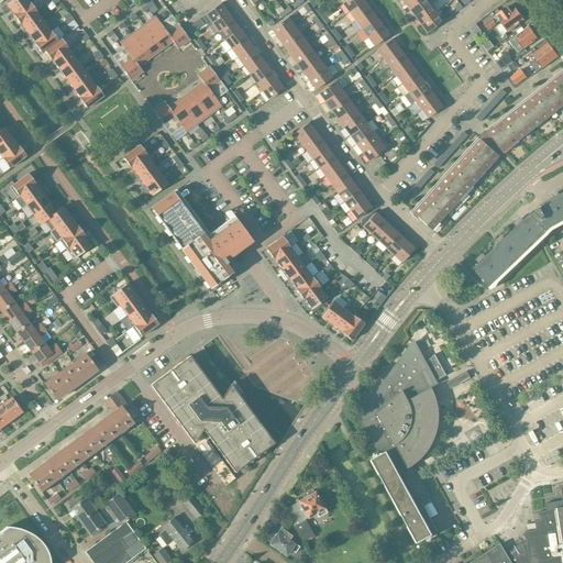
[(30,3),(30,2),(28,0),(12,0),(7,4),(7,7),(13,14),(30,3)]
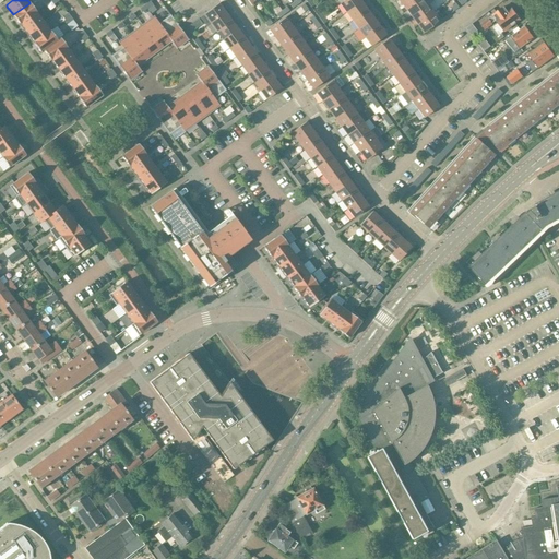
[(344,0),(345,0),(340,4),(346,13),(361,2),(359,0),(344,0)]
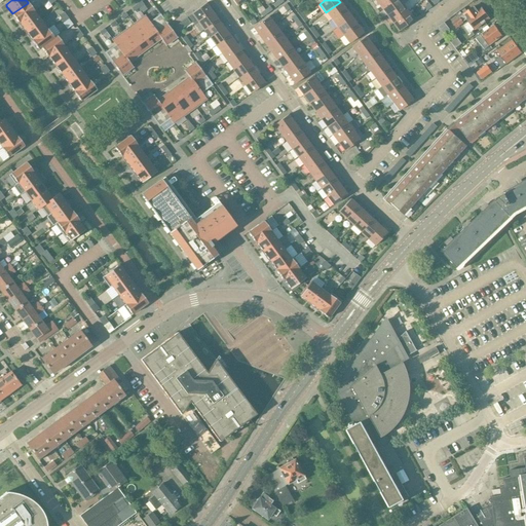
[(386,15),(402,4),(399,0),(390,0),(381,7),(386,15)]
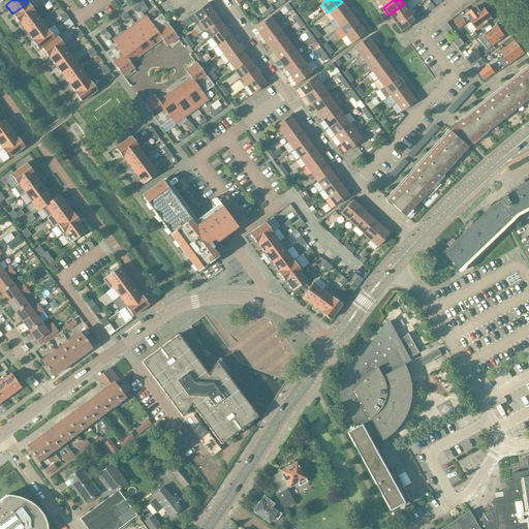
[(28,2),(28,3),(12,13),(11,13),(19,24),(20,23),(34,11),(35,12),(28,2)]
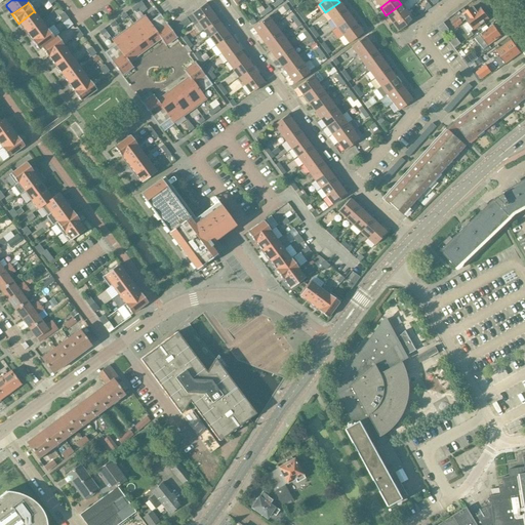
[(331,21),(345,10),(339,2),(325,12),(331,21)]
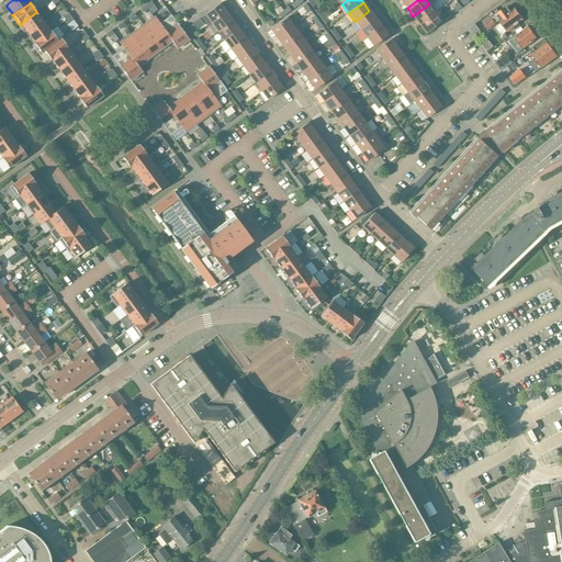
[(205,15),(202,18),(208,26),(212,24),(226,13),(220,4),(205,15)]
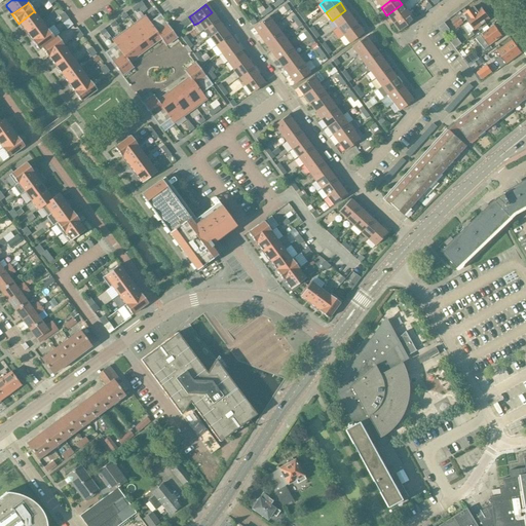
[(392,24),(408,12),(402,4),(386,15),(392,24)]
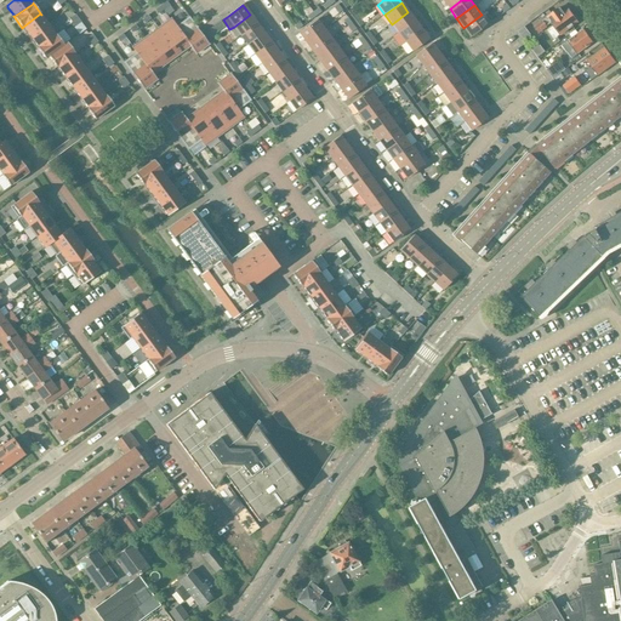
[(557,11),(547,18),(534,28),(539,34),(547,27),(547,26),(551,23),(560,35),(579,22),(577,21),(577,20),(575,15),(573,15),(569,10),(564,13),(560,7),(556,11),(557,11)]
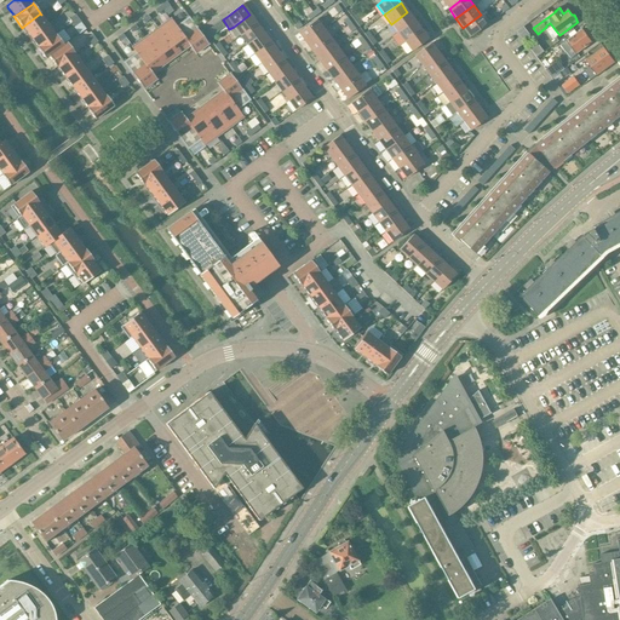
[(373,9),(359,18),(361,22),(375,11),(373,9)]
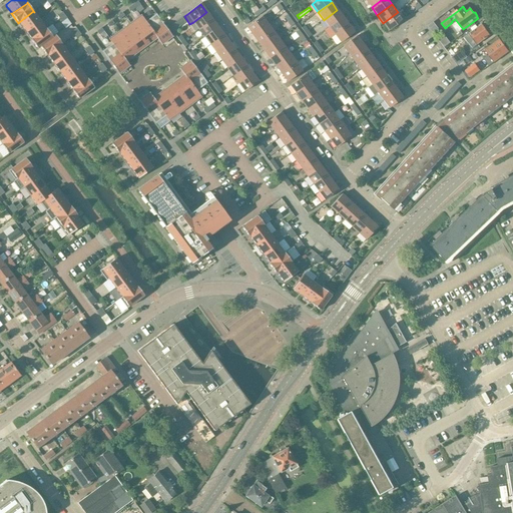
[(329,27),(343,17),(337,10),(324,20),(329,27)]
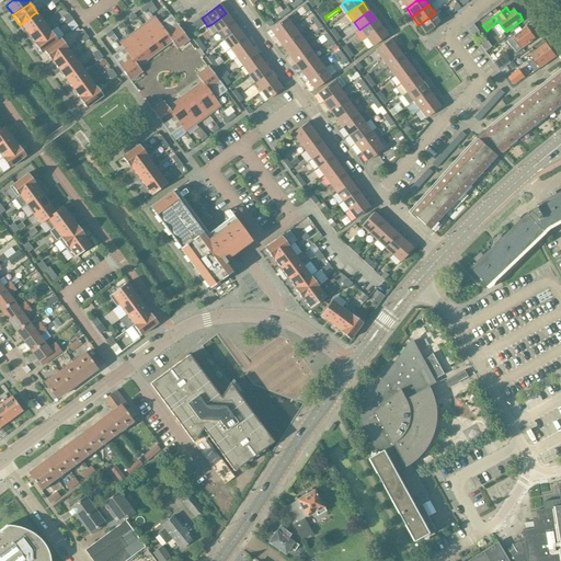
[(44,22),(37,13),(36,12),(21,24),(21,25),(27,34),(44,22)]
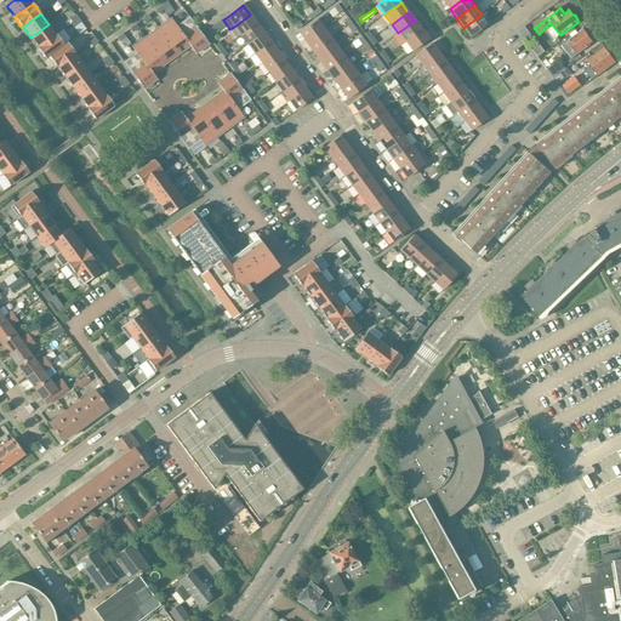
[(240,35),(257,23),(250,15),(234,27),(240,35)]
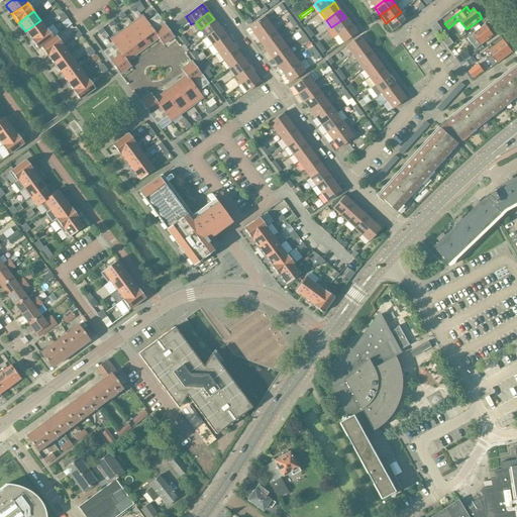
[(401,12),(386,23),(392,31),(407,20),(401,12)]
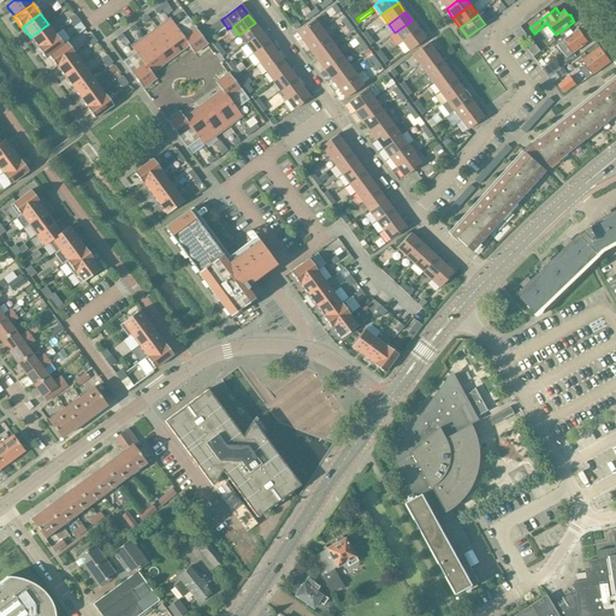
[(207,45),(188,17),(176,27),(175,27),(189,46),(194,54),(207,45)]
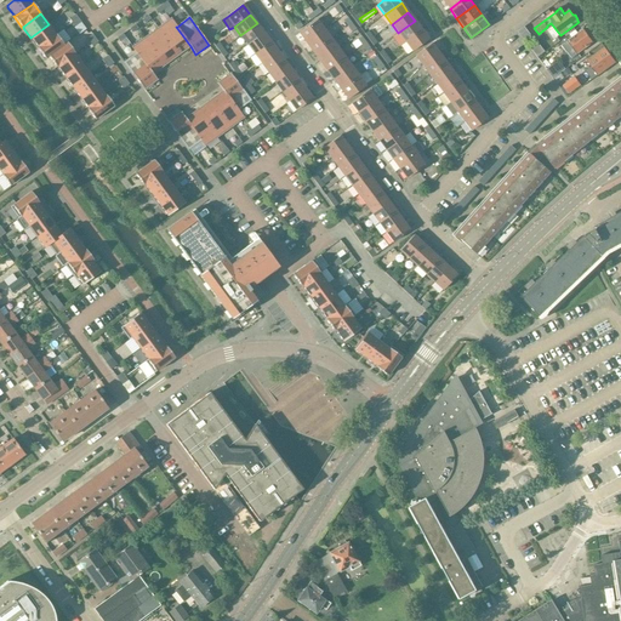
[(171,18),(158,29),(177,56),(191,46),(176,27),(177,27),(171,18)]
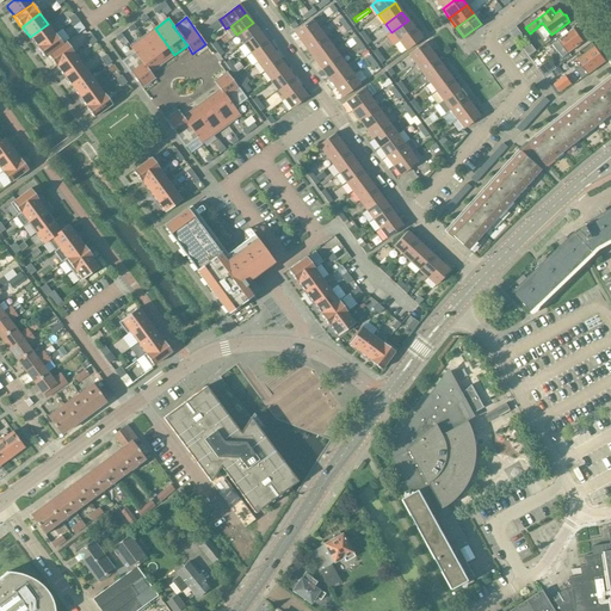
[(294,32),(301,42),(319,29),(312,19),(294,32)]
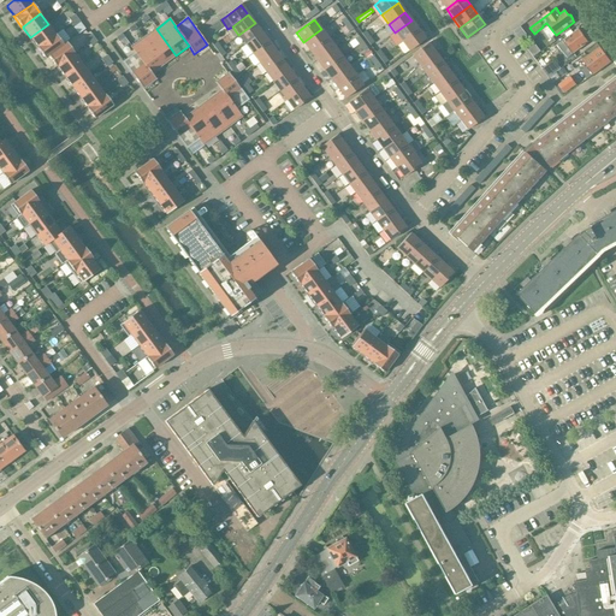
[(412,21),(395,33),(402,42),(419,30),(412,21)]
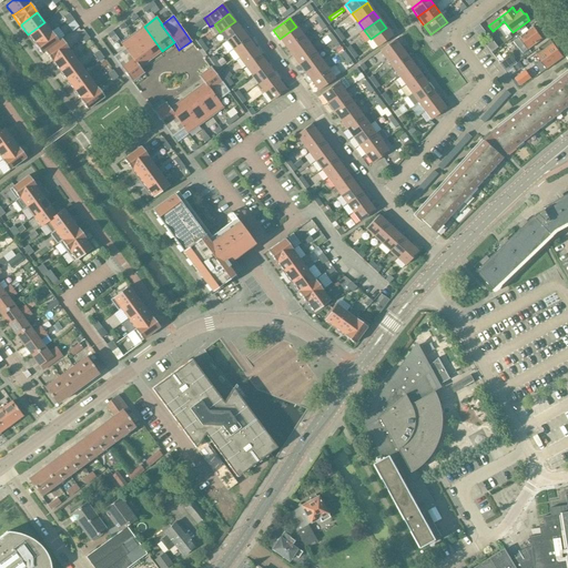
[(226,41),(242,30),(235,21),(220,32),(226,41)]
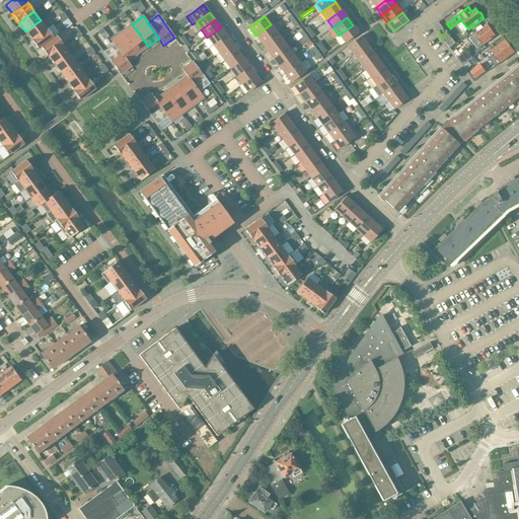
[(31,40),(47,29),(47,28),(41,20),(25,31),(31,40)]
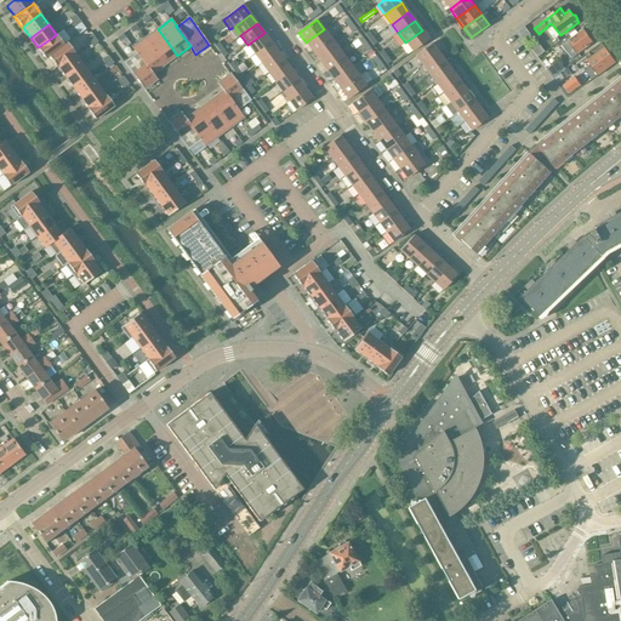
[(524,40),(531,35),(524,27),(518,32),(524,40)]
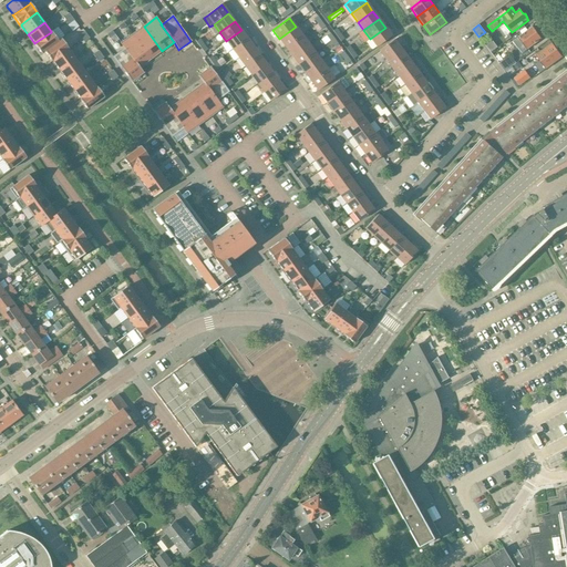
[(51,31),(51,32),(34,43),(42,54),(44,52),(59,41),(61,39),(64,37),(58,27),(52,31),(51,31)]
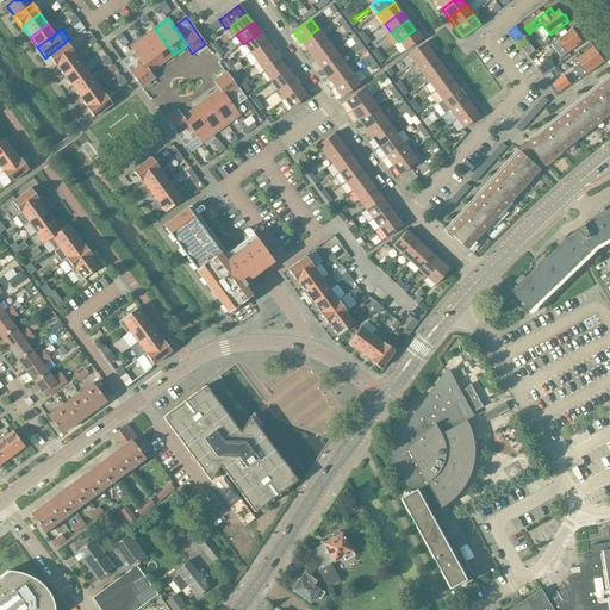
[(155,29),(143,37),(162,63),(174,55),(155,29)]
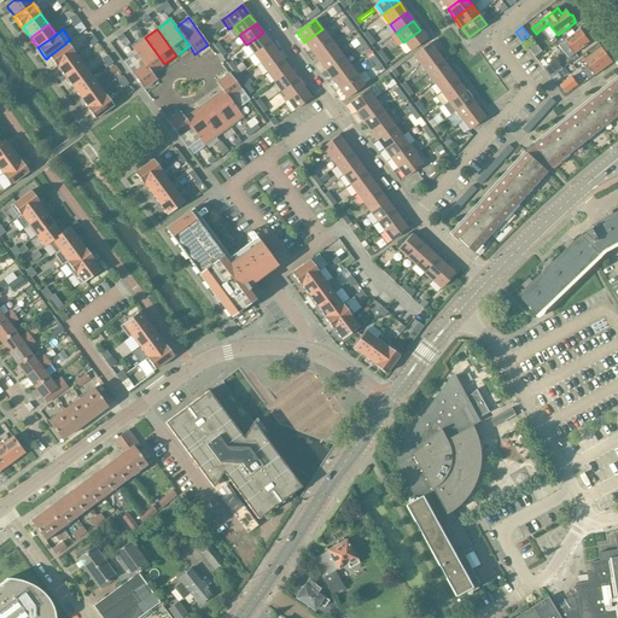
[(312,52),(330,39),(322,29),(304,42),(312,52)]
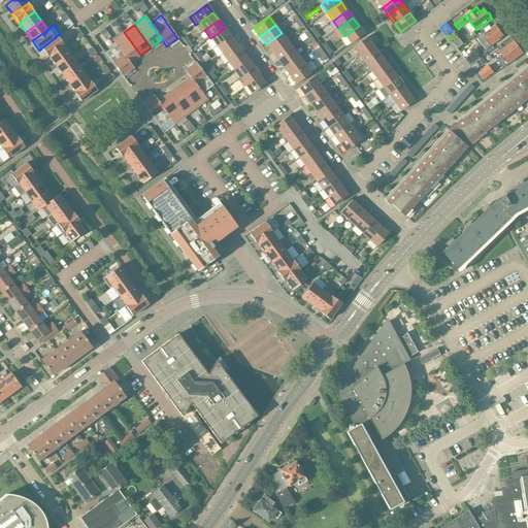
[(486,50),(504,36),(503,34),(503,33),(501,30),(500,30),(496,25),(483,35),(477,39),(482,44),(486,50)]
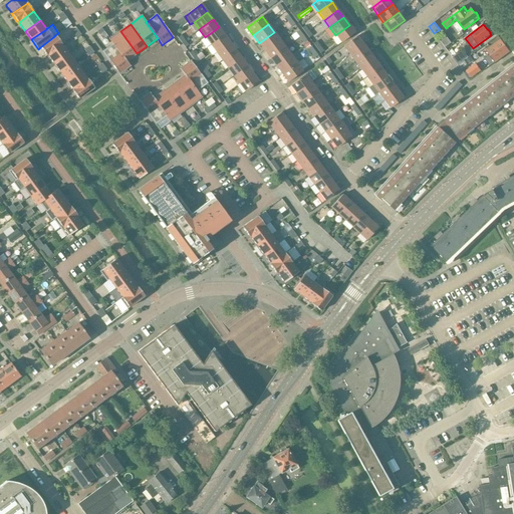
[(355,33),(349,25),(335,35),(341,43),(355,33)]
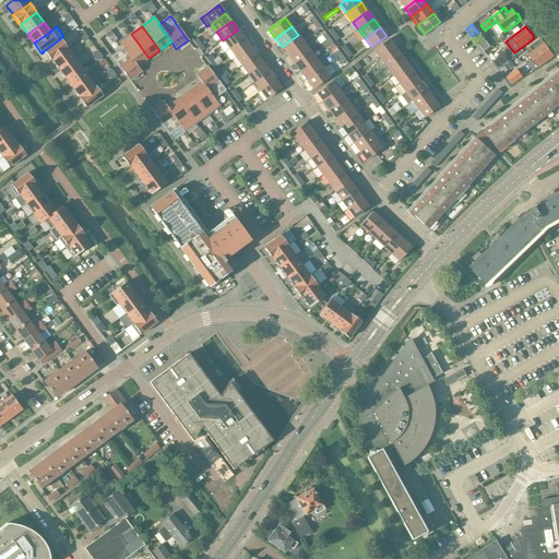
[(229,49),(244,38),(238,30),(223,40),(229,49)]
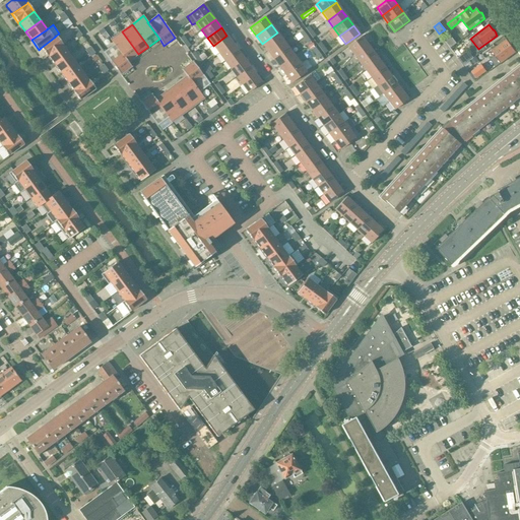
[(104,41),(109,37),(106,31),(101,36),(104,41)]
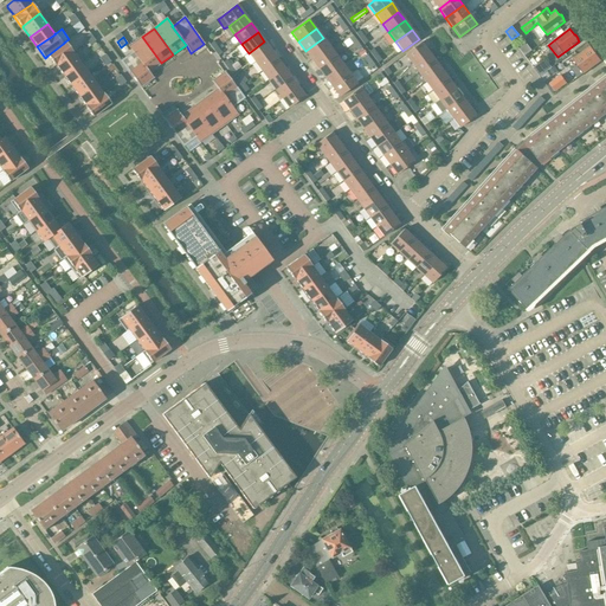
[(142,37),(129,46),(133,52),(134,52),(149,72),(161,63),(142,37)]
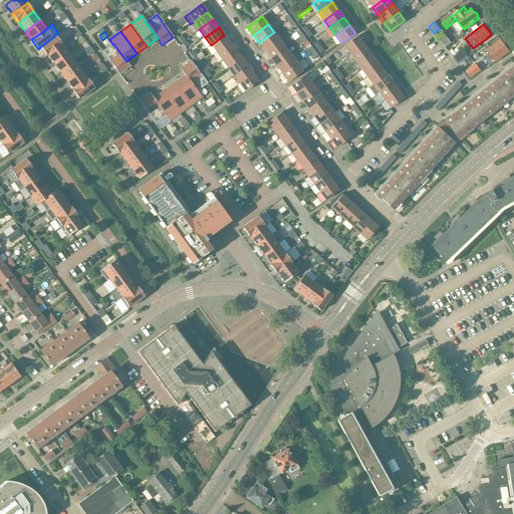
[(265,51),(280,40),(274,32),(259,43),(265,51)]
